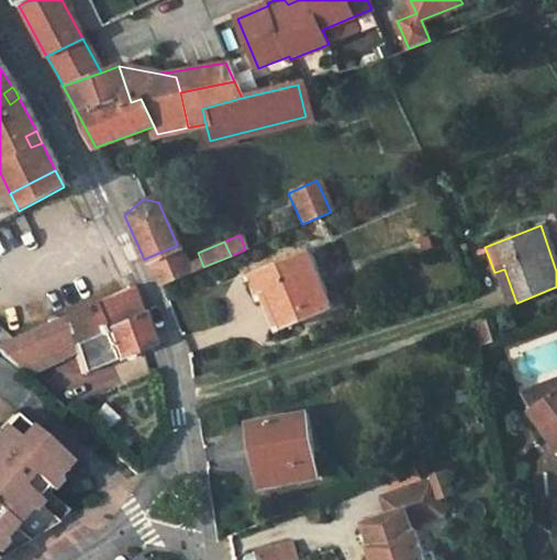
[(144,259),(157,287),(189,273),(177,245),(144,259)]
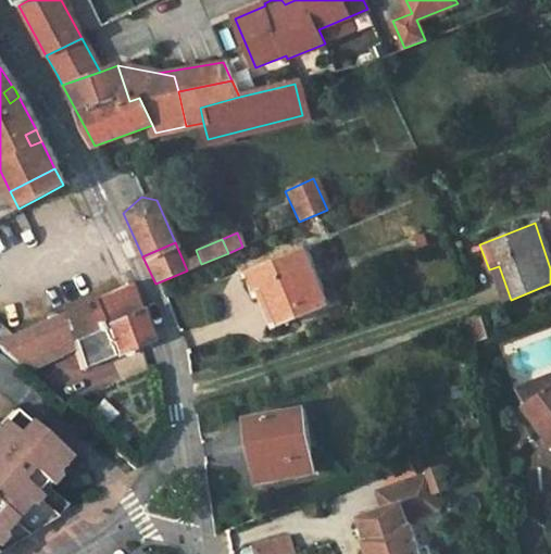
[(246,272),(253,290),(262,286),(279,326),(326,306),(302,247),(246,272)]
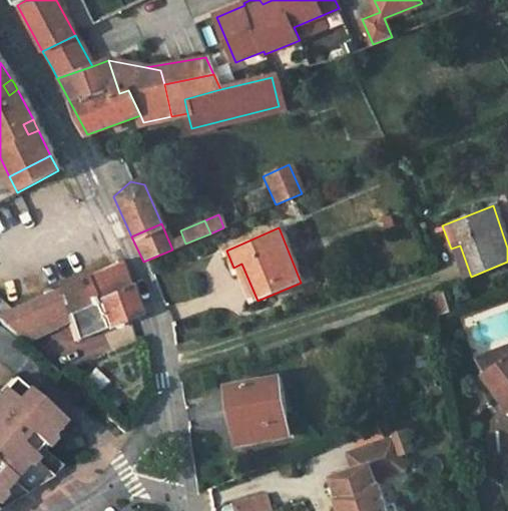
[(460,245),(451,248),(463,280),(471,277),(460,245)]
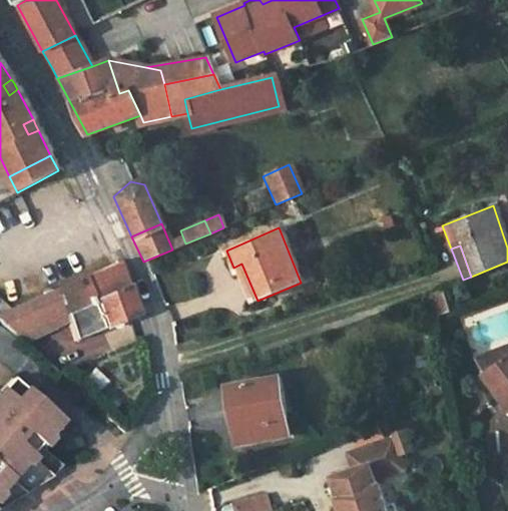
[(241,264),(233,268),(249,304),(258,301),(241,264)]
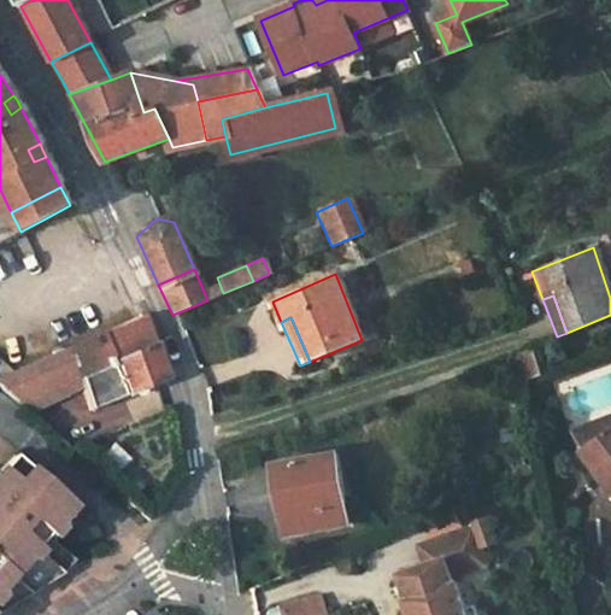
[(137,323),(71,352),(81,380),(89,410),(158,380),(137,323)]
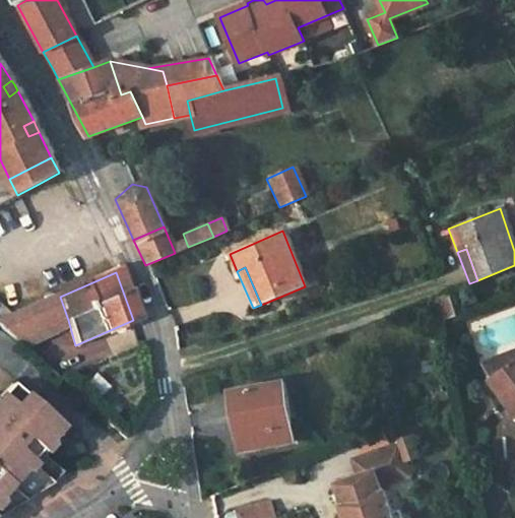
[(444,295),(429,301),(433,321),(452,314),(444,295)]
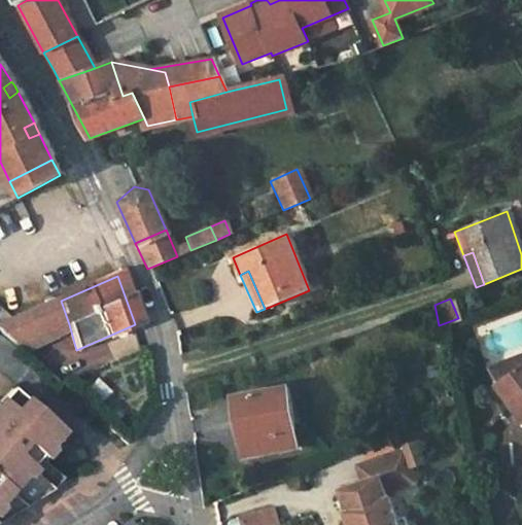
[(47,306),(33,312),(45,337),(69,324),(61,301),(47,306)]
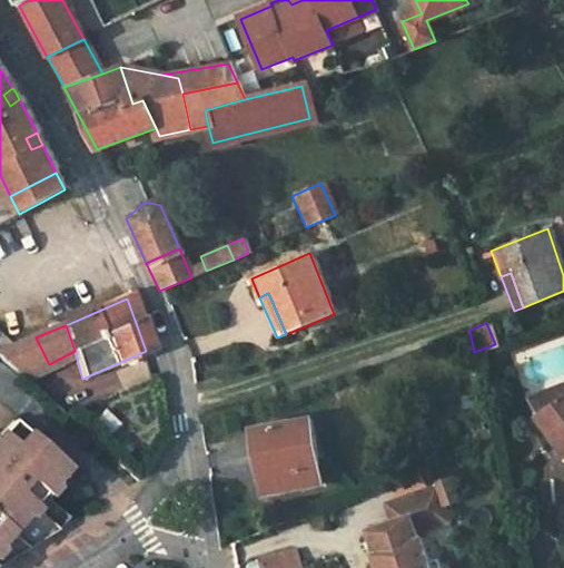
[(0,368),(15,381),(49,364),(36,338),(0,351),(0,368)]
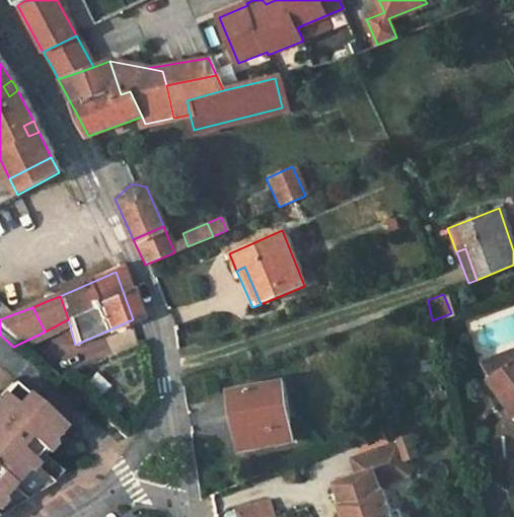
[(478,365),(490,381),(513,362),(513,352),(512,351),(478,365)]
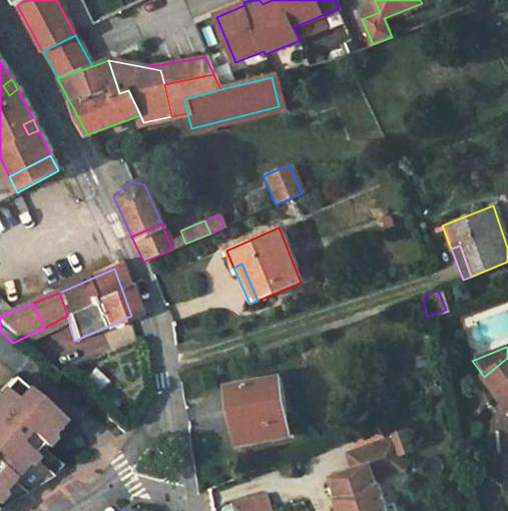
[(506,412),(503,412),(506,432),(507,431),(507,358),(484,377),(481,379),(506,412)]
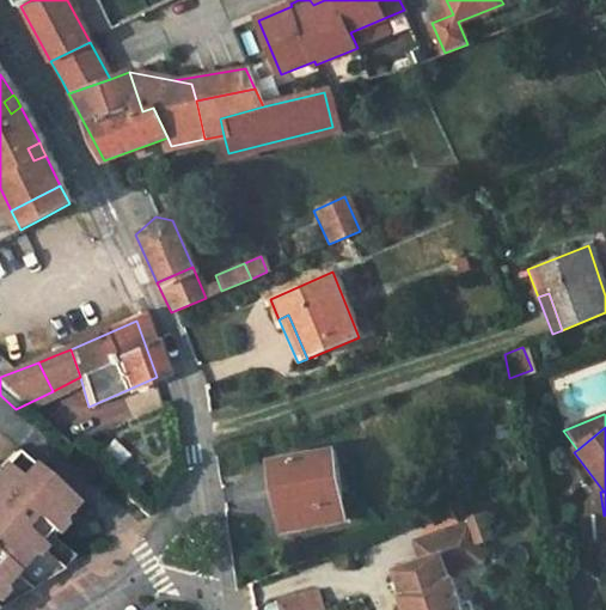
[(342,519),(330,451),(269,462),(277,513),(312,508),(314,524),(342,519)]
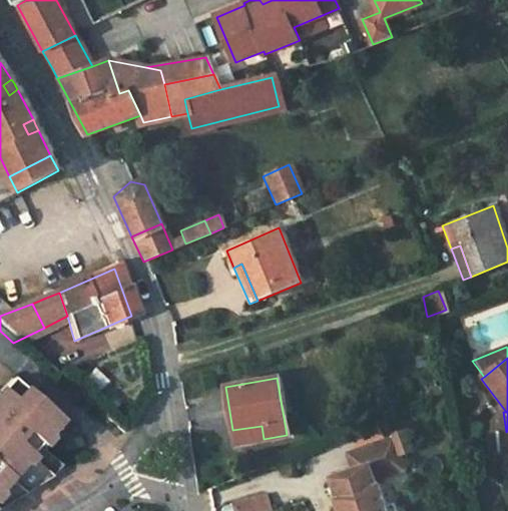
[(43,440),(41,435),(32,445),(14,429),(14,416),(27,401),(5,381),(0,387),(0,498),(13,488),(21,492),(40,474),(45,479),(47,478),(56,467),(36,448),(43,440)]
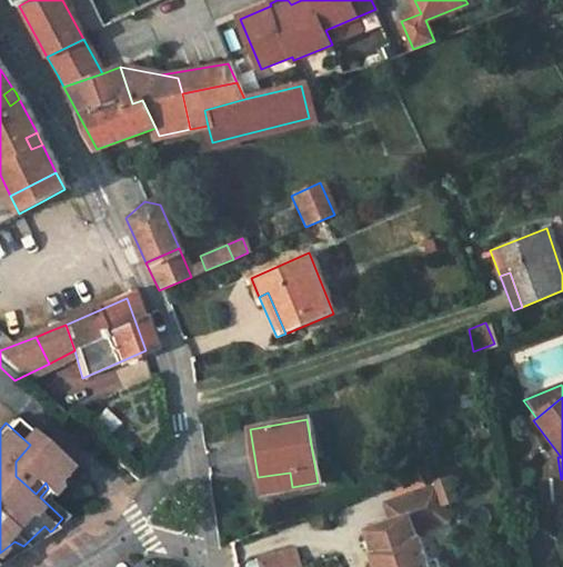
[(36,494),(46,483),(58,469),(30,445),(16,461),(16,476),(36,494)]
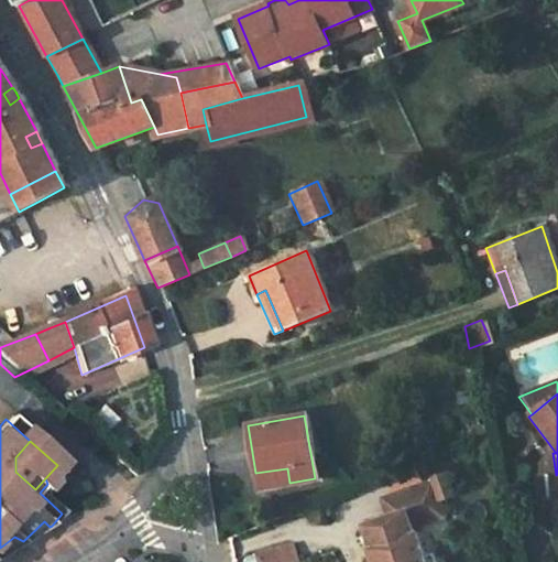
[(557,474),(556,475),(553,453),(546,454),(550,499),(557,498),(557,474)]
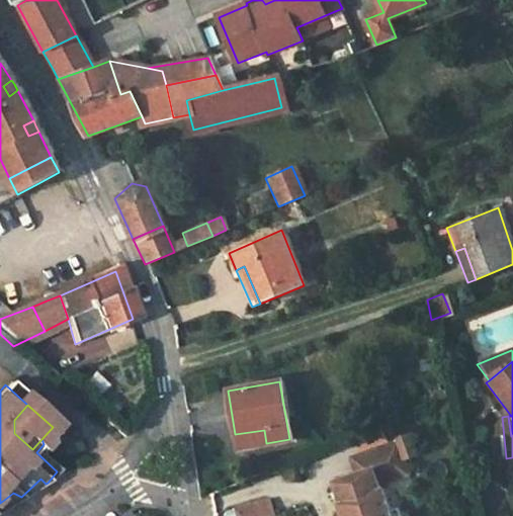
[(264,430),(235,434),(238,448),(266,443),(264,430)]
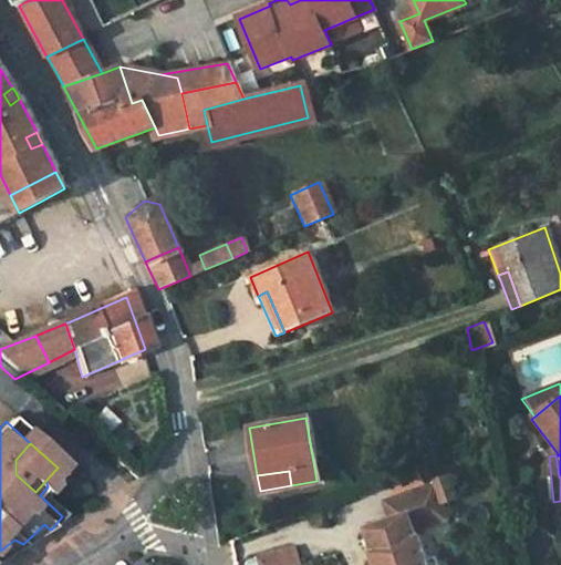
[(369,553),(372,564),(426,564),(423,554),(416,535),(413,536),(409,527),(430,520),(429,516),(440,512),(430,485),(380,503),(386,522),(364,530),(372,552),(369,553)]
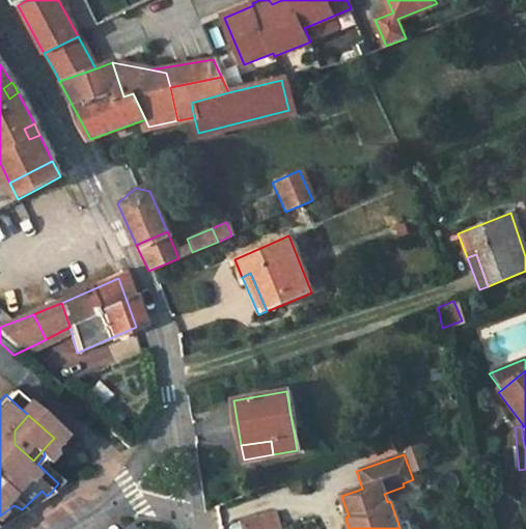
[(409,528),(405,516),(396,519),(399,528),(409,528)]
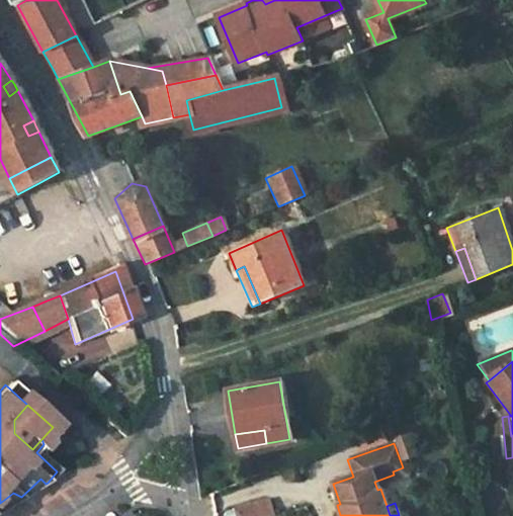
[(229,512),(230,515),(261,515),(258,504),(229,512)]
